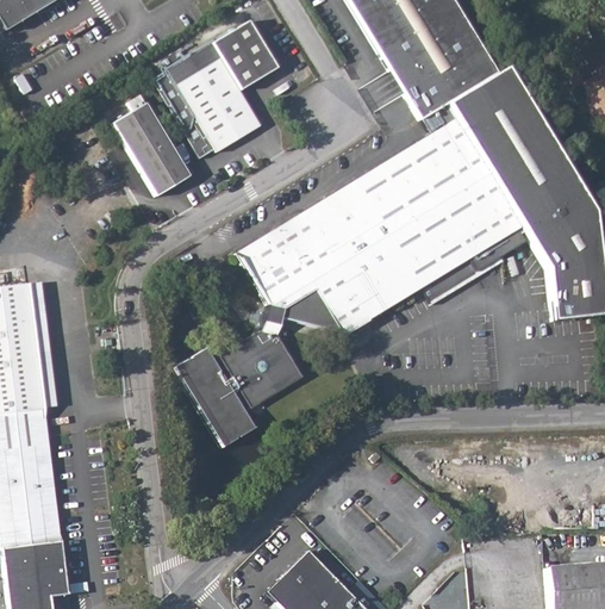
[(0,0),(0,20),(6,31),(57,0),(0,0)]
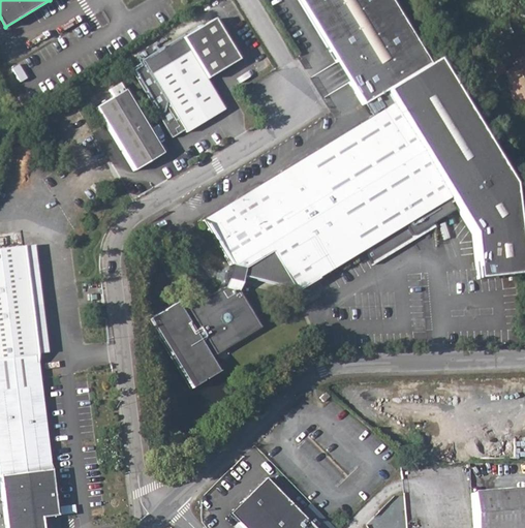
[(380,95),(381,96),(390,91),(432,63),(395,0),(304,0),(337,55),(366,103),(380,95)]
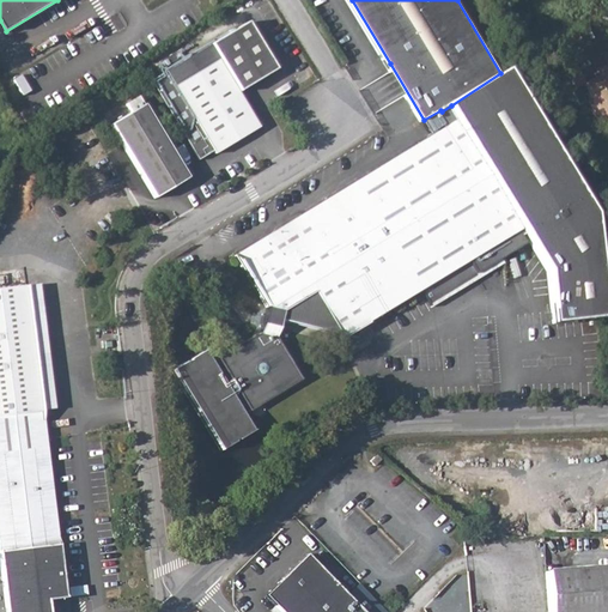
[(205,49),(156,79),(187,131),(204,158),(218,149),(220,151),(263,126),(243,91),(281,68),(254,20),(205,49)]
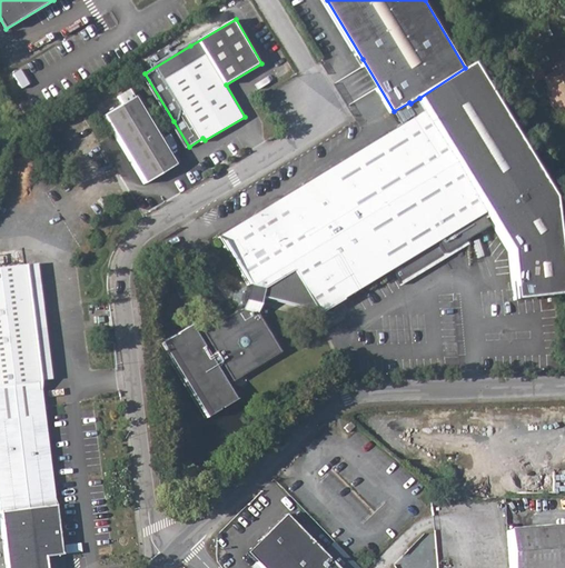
[(249,287),(248,290),(264,297),(261,304),(323,322),(326,310),(390,270),(399,285),(443,258),(442,256),(492,227),(487,220),(491,217),(512,252),(518,300),(564,292),(564,270),(553,197),(474,62),(419,98),(410,103),(418,117),(403,126),(392,132),(274,203),(220,236),(249,287)]
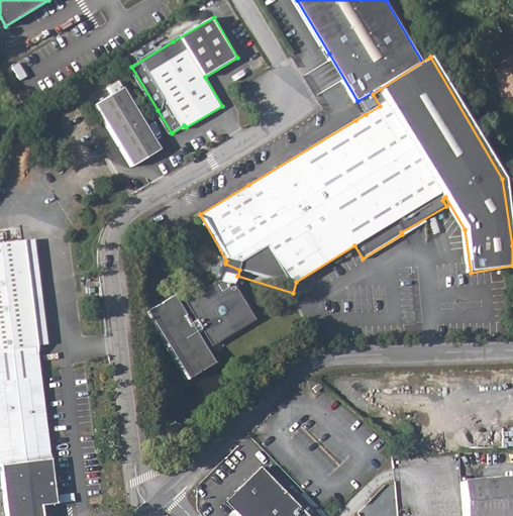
[(488,67),(492,74),(503,68),(499,61),(488,67)]
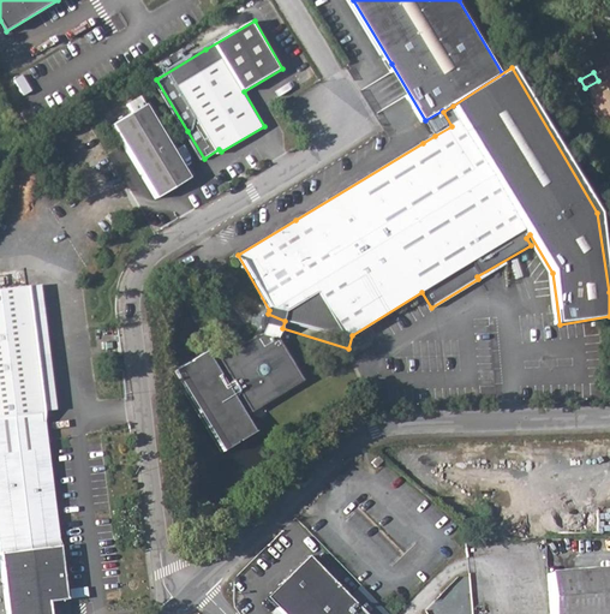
[(609,75),(598,82),(605,96),(606,95),(609,100),(609,75)]
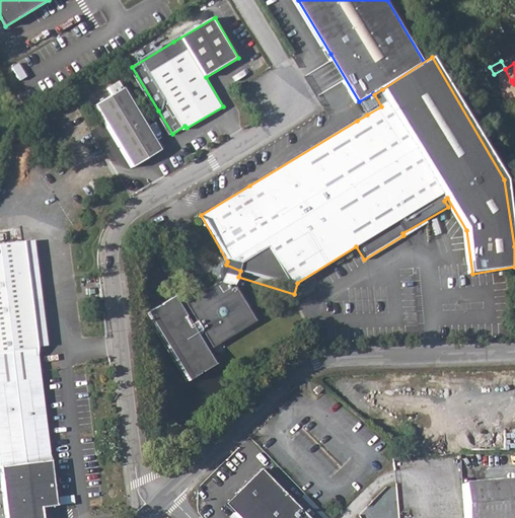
[(108,98),(98,103),(108,121),(136,165),(163,149),(143,115),(126,87),(108,98)]
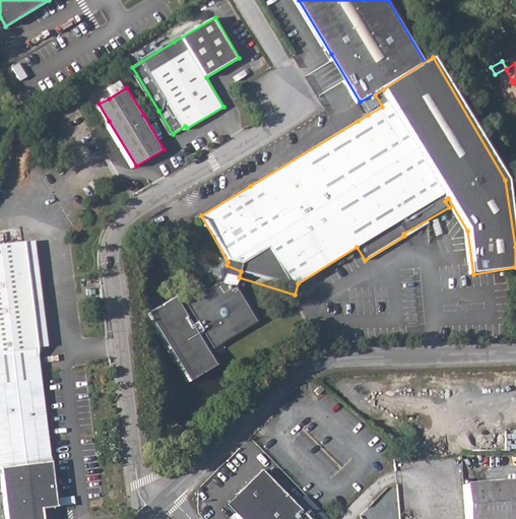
[(95,99),(99,104),(109,99),(106,92),(95,99)]
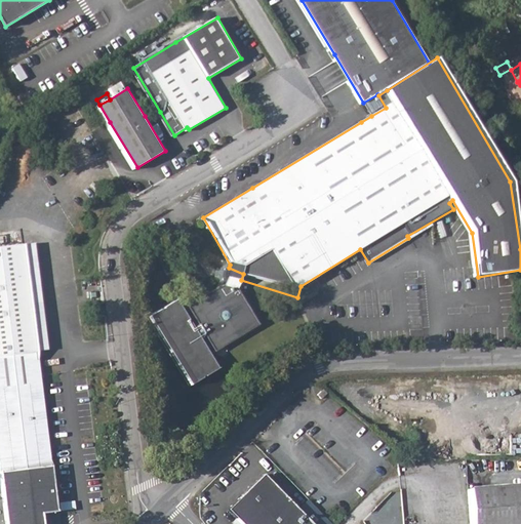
[(377,94),(363,103),(371,116),(386,108),(378,95),(377,94)]
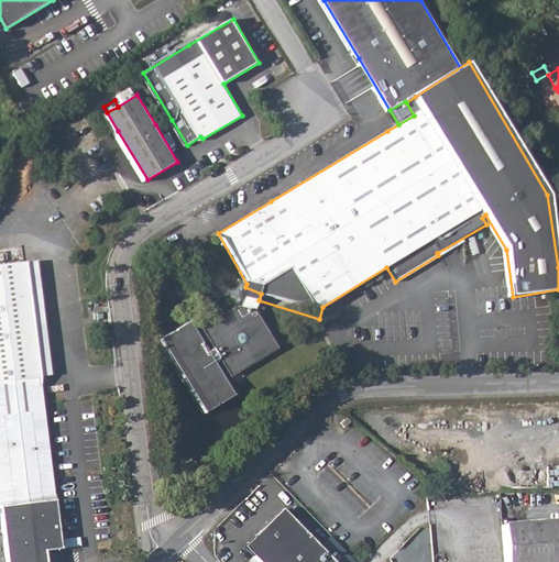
[(30,260),(0,263),(0,466),(11,561),(50,561),(48,548),(64,546),(47,403),(30,260)]
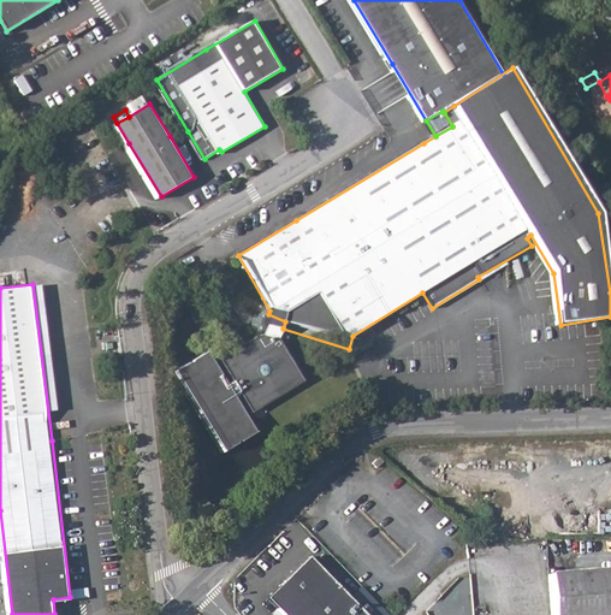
[(285,321),(268,314),(265,317),(264,321),(266,325),(264,335),(220,360),(233,380),(223,388),(203,355),(175,373),(202,418),(201,419),(213,439),(221,435),(230,448),(251,435),(231,401),(241,394),(253,414),(273,401),(304,382),(280,338),(283,329),(285,321)]
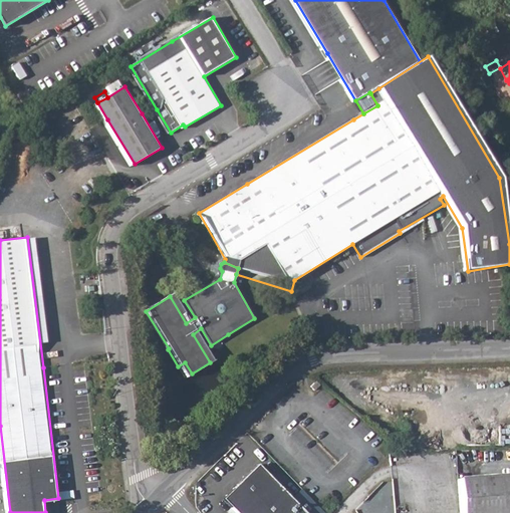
[(146,311),(145,312),(168,349),(169,348),(146,311)]
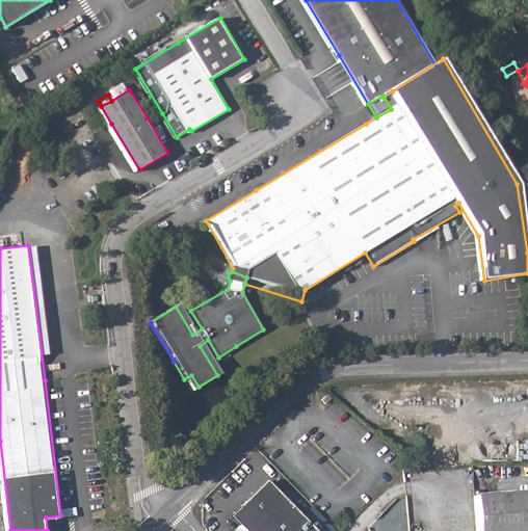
[(191,375),(184,379),(191,391),(199,387),(191,375)]
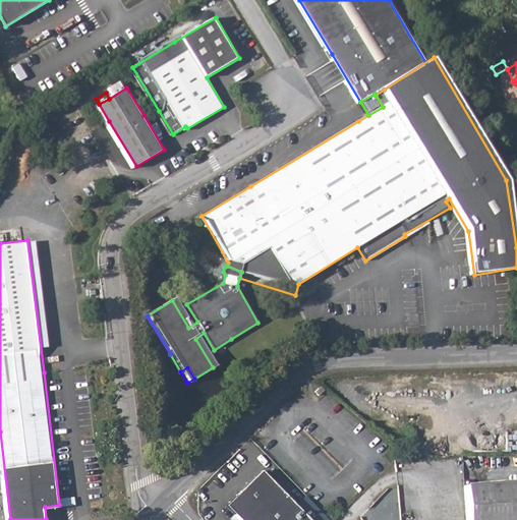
[(227,506),(240,519),(300,519),(305,516),(264,471),(227,506)]
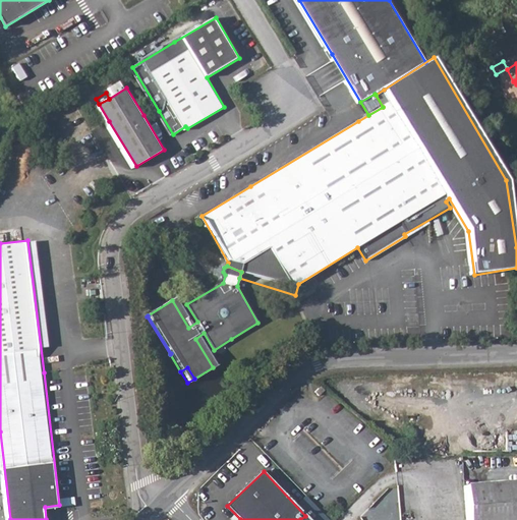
[(516,480),(470,484),(472,519),(516,519),(516,480)]
